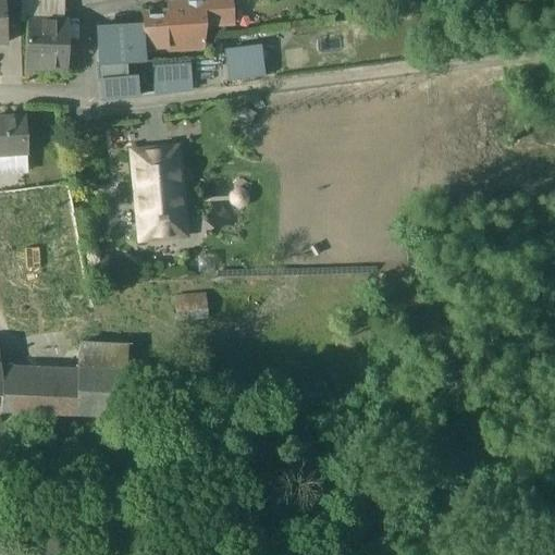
[(5,0),(7,16),(21,16),(21,0),(5,0)]
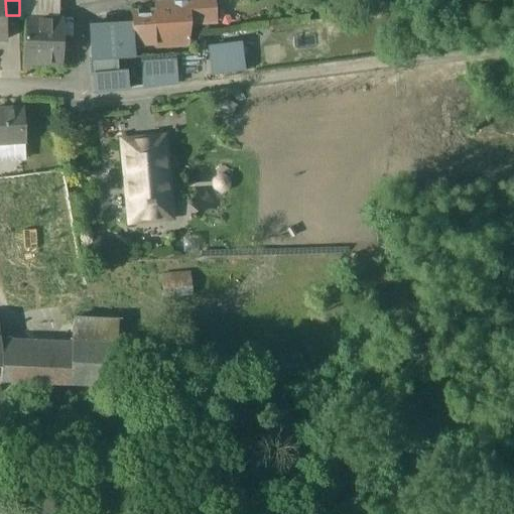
[(19,0),(19,15),(19,19),(26,19),(59,19),(59,0),(19,0)]
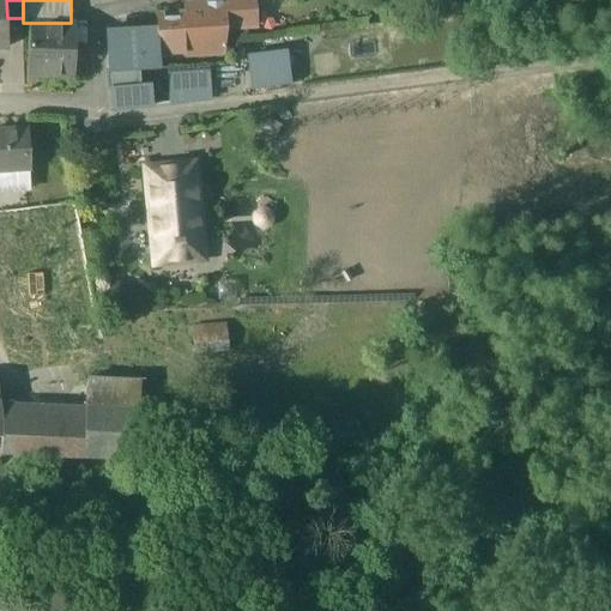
[(239,0),(185,4),(186,13),(157,14),(158,26),(159,54),(222,49),(223,40),(224,25),(258,24),(256,0),(239,0)]
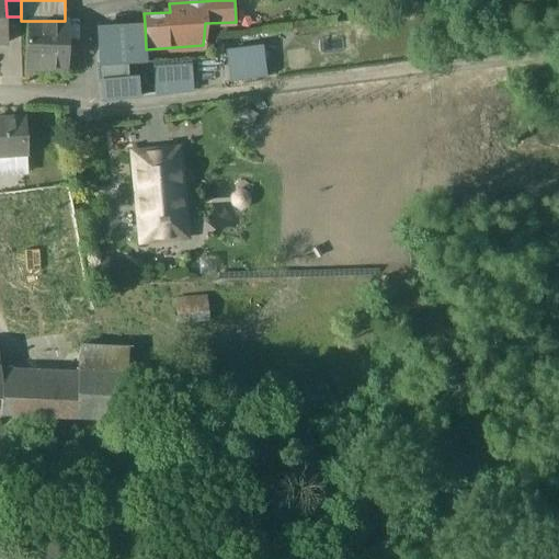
[(65,21),(29,21),(26,68),(68,69),(69,22),(65,21)]
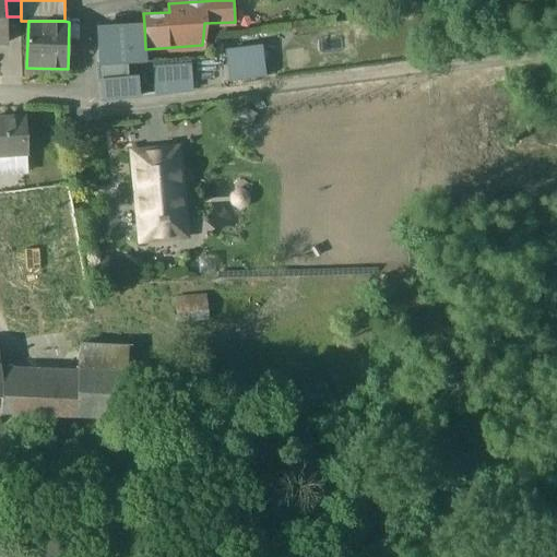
[(144,24),(97,26),(101,64),(146,61),(145,49),(144,24)]
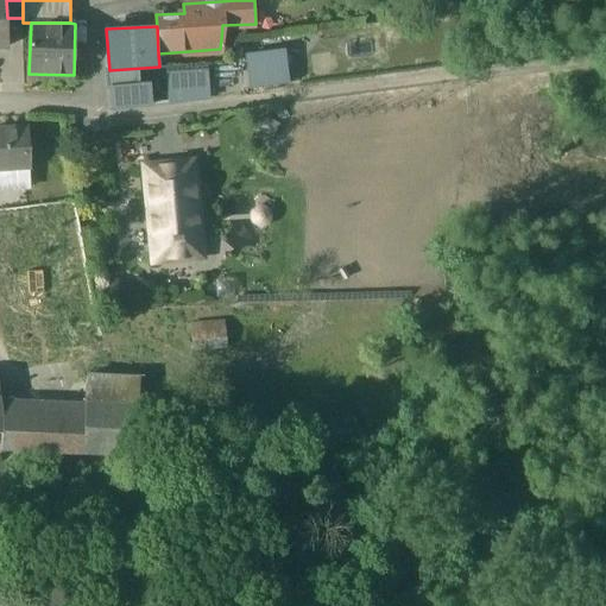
[(285,49),(250,52),(253,87),(290,82),(285,49)]
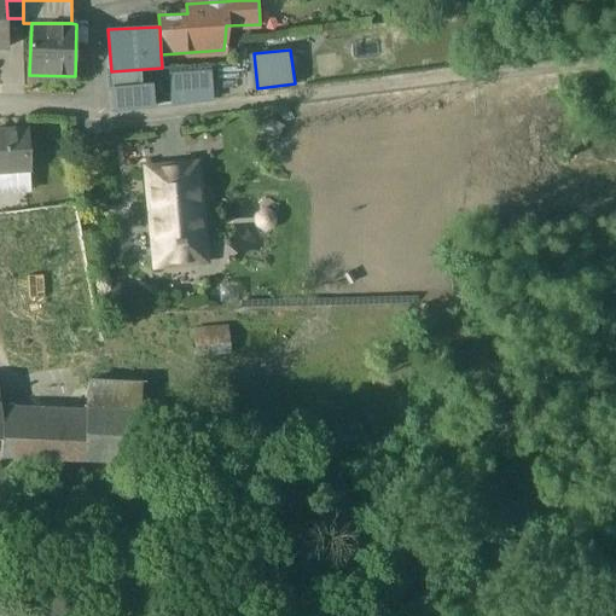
[(211,68),(170,73),(173,103),(214,99),(211,68)]
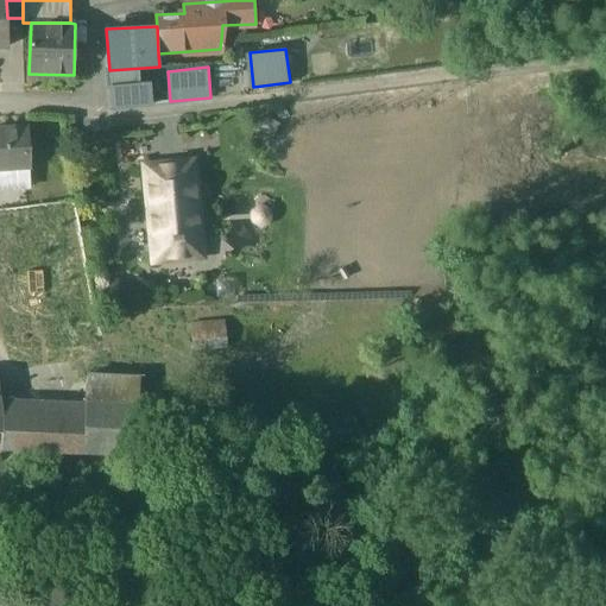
[(111,86),(112,106),(150,103),(149,82),(111,86)]
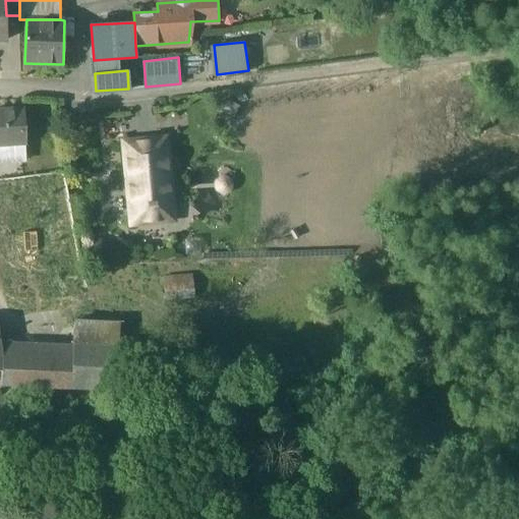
[(24,108),(0,109),(0,149),(3,150),(3,145),(26,142),(24,108)]
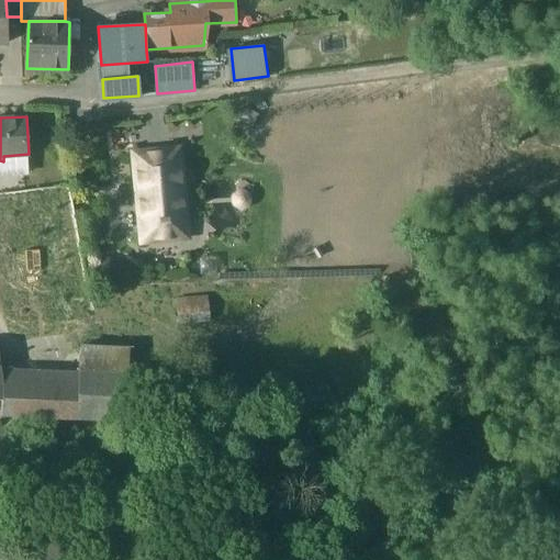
[(179,148),(135,153),(143,241),(187,236),(179,148)]
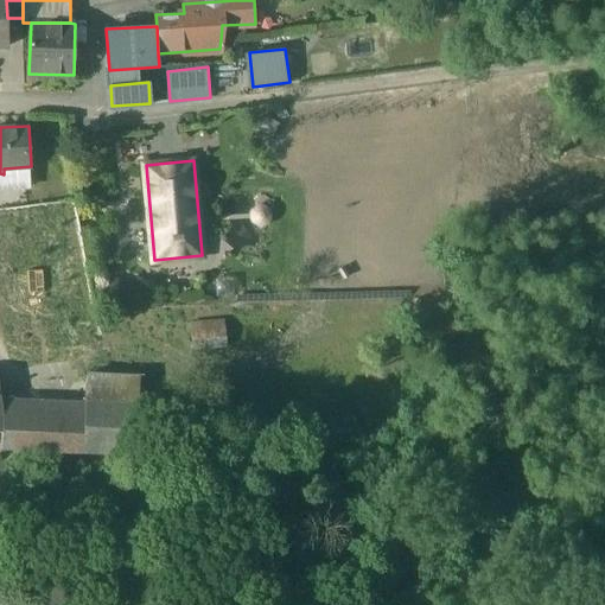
[(75,199),(46,204),(51,217),(0,224),(0,279),(49,266),(62,275),(81,338),(80,338),(81,341),(103,333),(96,310),(75,199)]
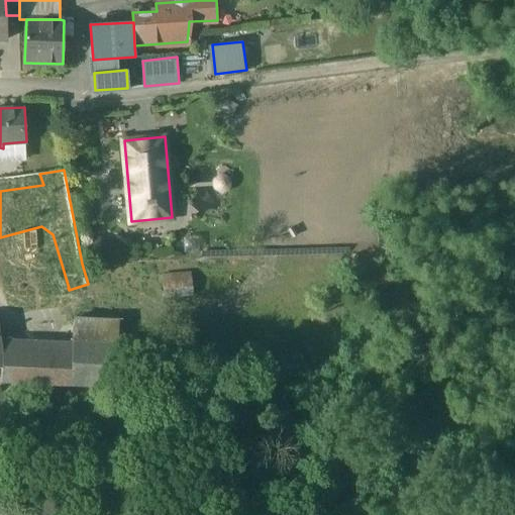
[(39,173),(0,177),(0,191),(43,185),(39,174),(39,173)]
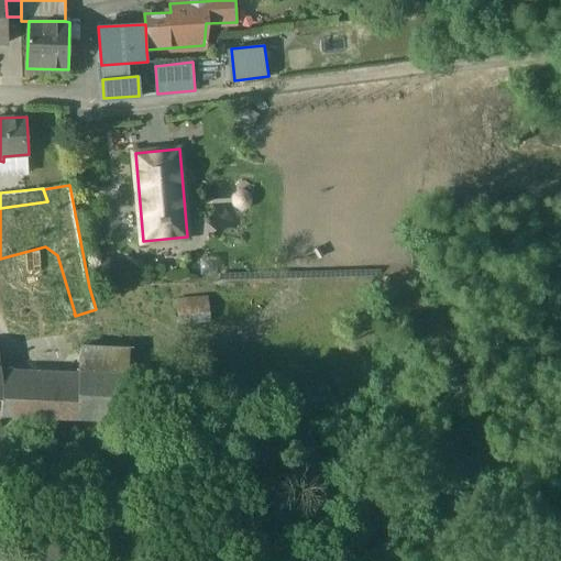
[(0,259),(0,286),(11,331),(74,314),(75,314),(57,255),(45,246),(0,259)]
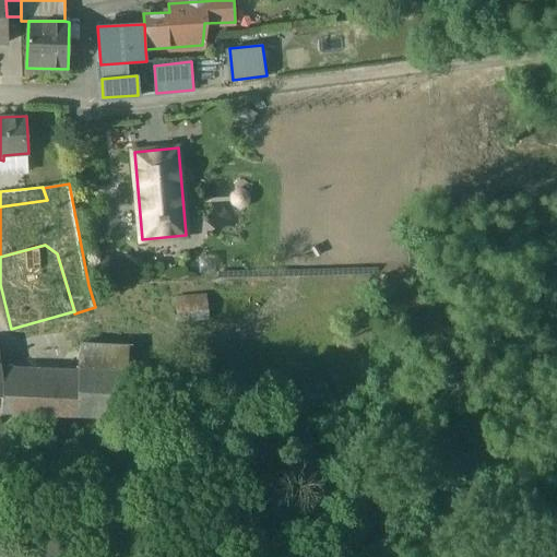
[(208,296),(177,298),(178,322),(210,319),(208,296)]
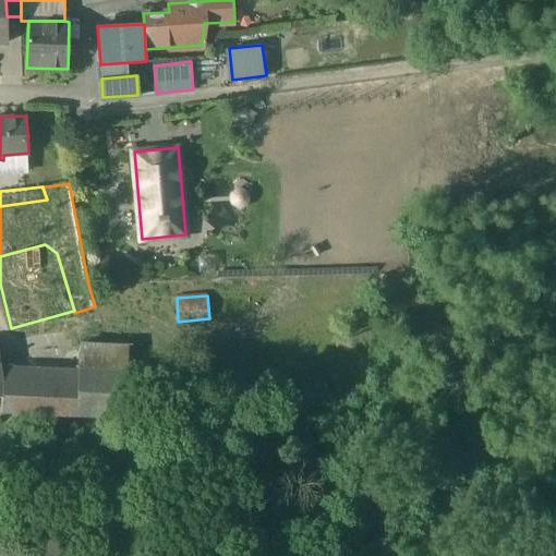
[(129,347),(81,343),(80,369),(128,371),(129,347)]
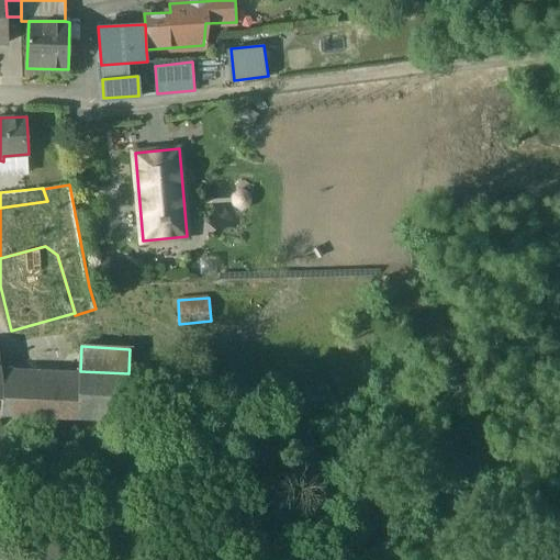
[(129,373),(80,371),(79,385),(78,417),(126,420),(129,373)]
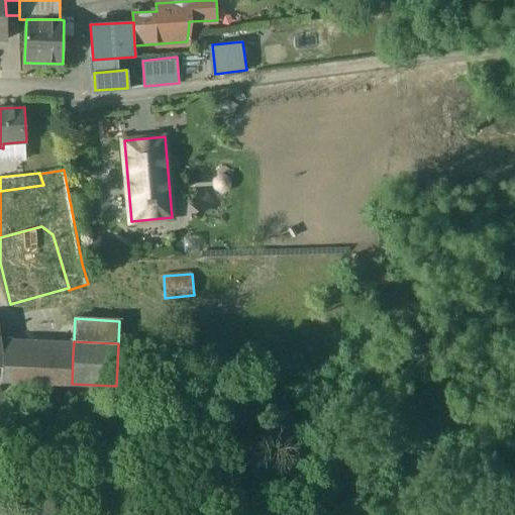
[(73,354),(1,351),(3,367),(3,381),(72,384),(73,354)]
